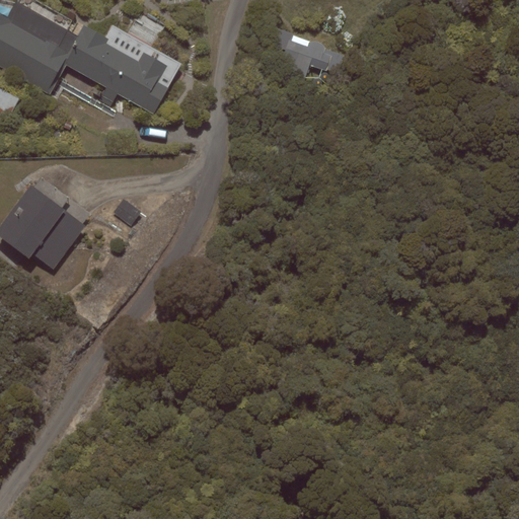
[(78,35),(16,2),(8,17),(0,12),(0,67),(50,94),(66,65),(107,87),(100,100),(110,106),(118,94),(154,115),(182,64),(113,25),(105,38),(84,25),(78,35)]
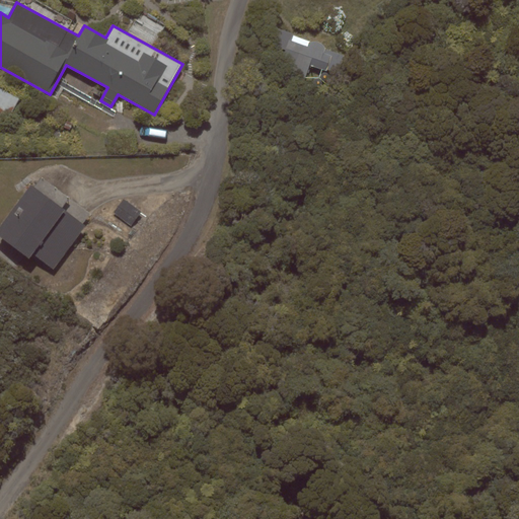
[(304,84),(310,65),(326,71),(327,70),(340,74),(346,56),(325,49),(325,48),(323,46),(321,44),(317,43),(314,42),(312,42),(310,42),(294,35),(294,34),(277,27),(270,45),(286,51),(277,73),(304,84)]
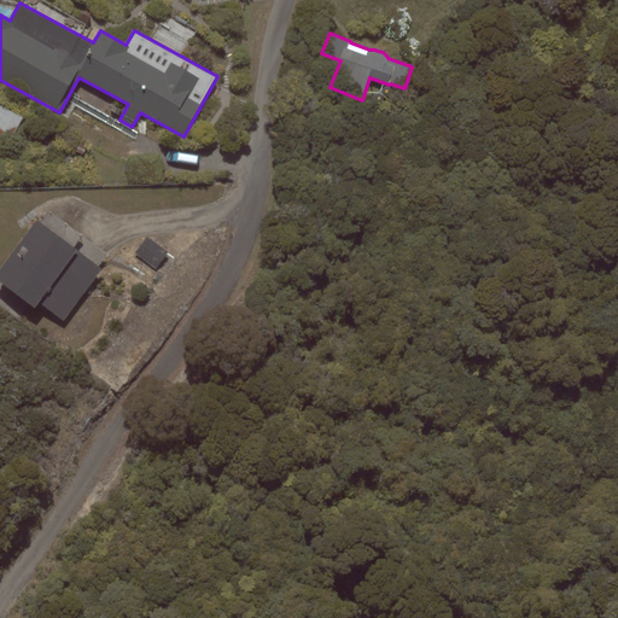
[(24,118),(0,104),(0,153),(4,155),(24,118)]
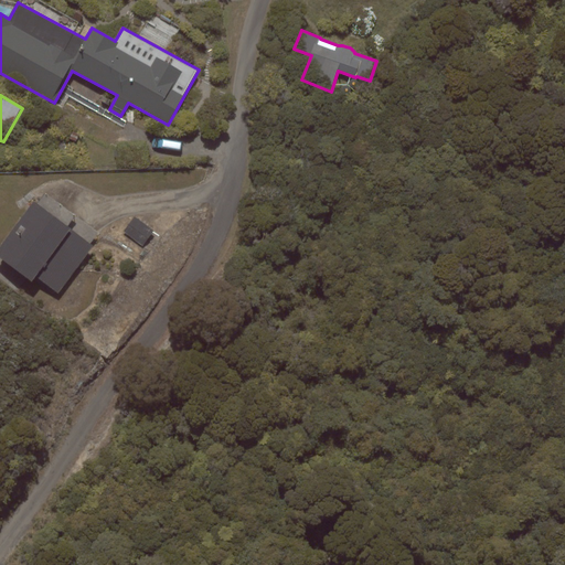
[(36,203),(34,201),(0,245),(0,257),(32,281),(35,277),(59,294),(94,246),(91,243),(98,233),(45,192),(36,203)]
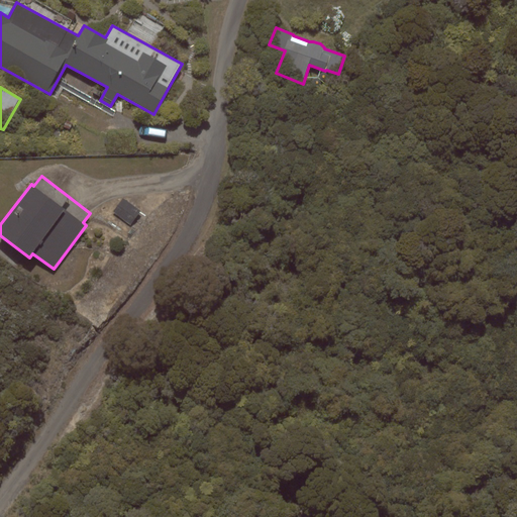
[(112,212),(130,225),(140,211),(123,198),(112,212)]
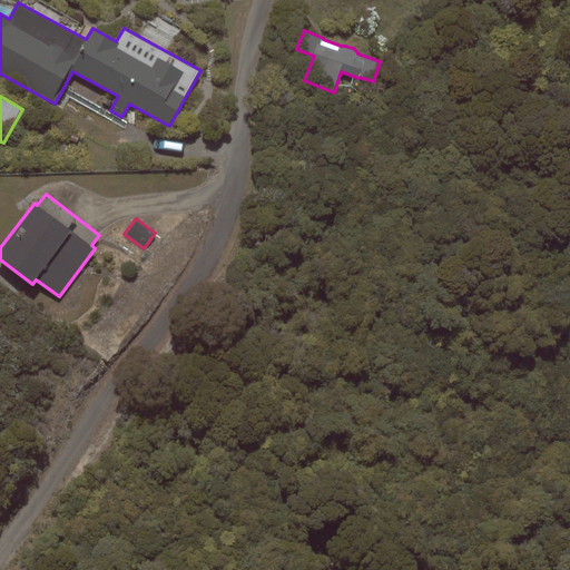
All buildings are outlined.
